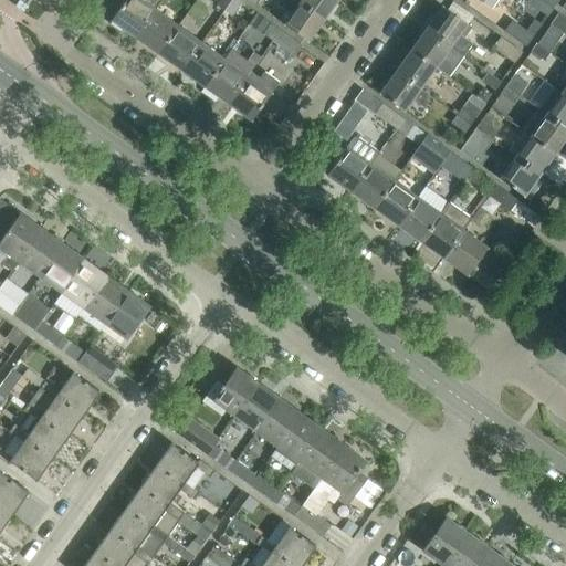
[(154,9),(160,0),(124,0),(111,20),(134,37),(154,9)]
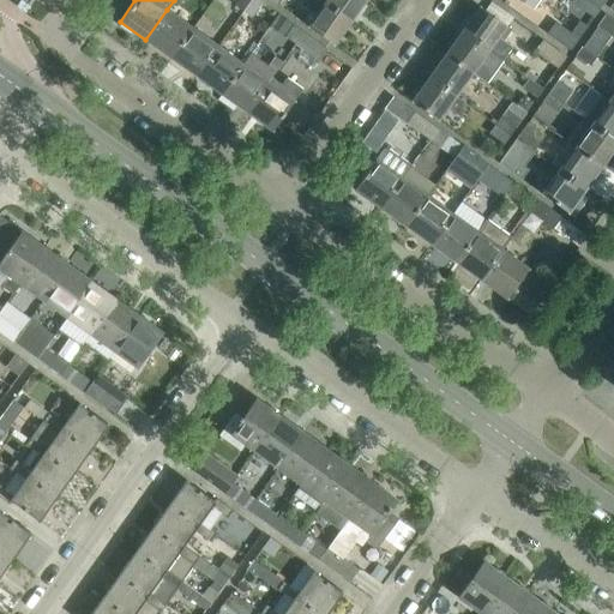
[(242,11),(250,0),(238,0),(234,5),(242,11)]
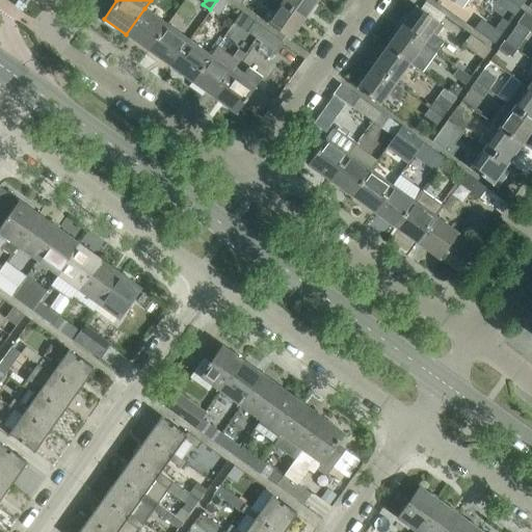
[(227,2),(223,0),(216,0),(210,9),(217,15),(227,2)]
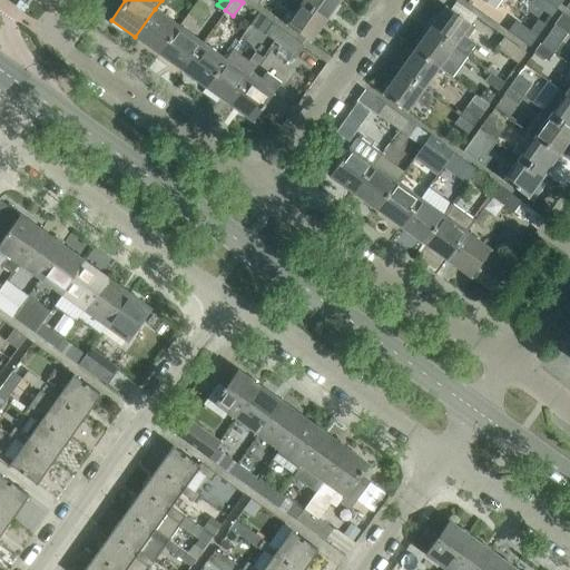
[(325,20),(297,0),(281,0),(278,6),(292,15),(285,25),(310,41),(325,20)]
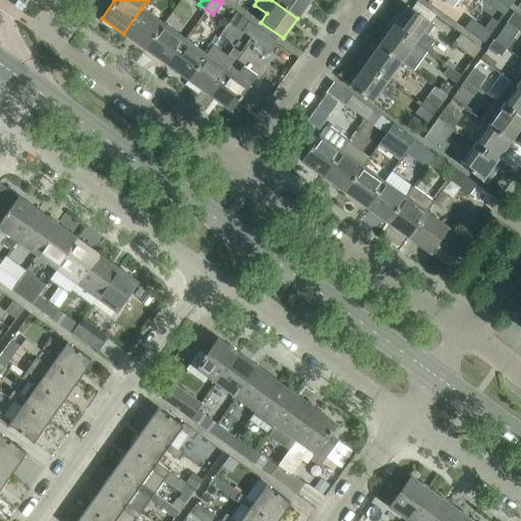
[(272,0),(297,18),(309,0),(272,0)]
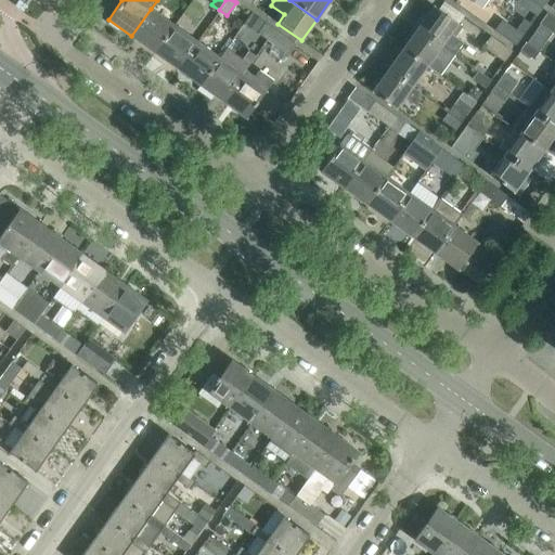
[(537,15),(542,8),(530,0),(527,0),(524,7),(537,15)]
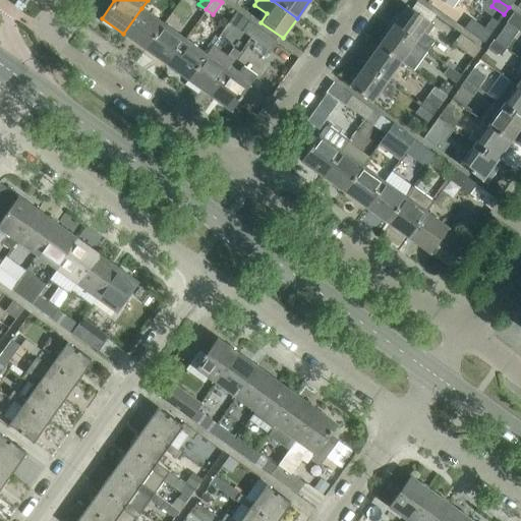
[(415,2),(411,9),(406,6),(391,26),(425,52),(435,40),(426,34),(433,24),(428,21),(433,15),(415,2)]
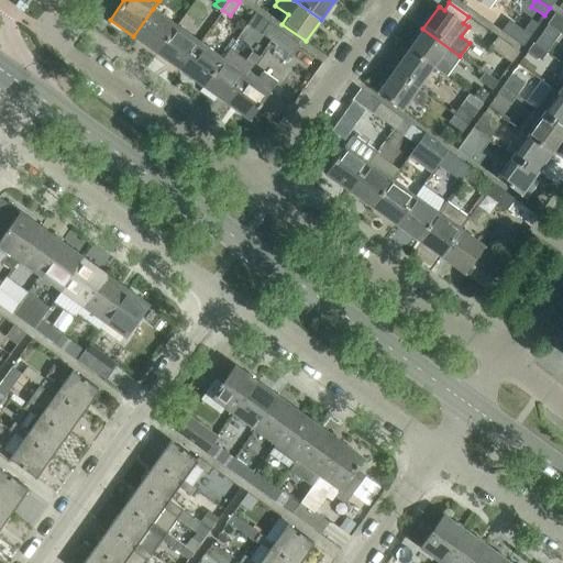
[(156,53),(176,25),(153,9),(133,36),(156,53)]
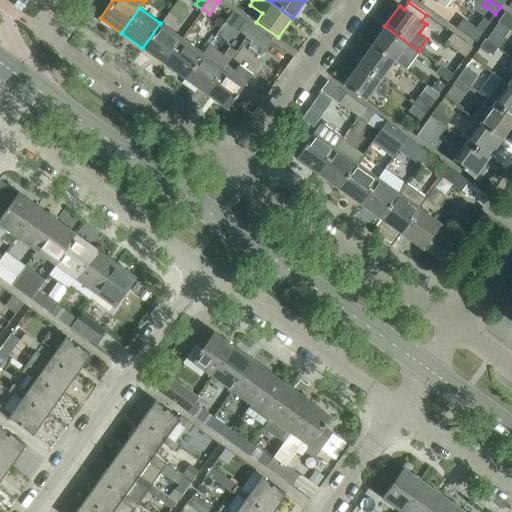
[(511,31),(511,16),(504,11),(497,21),(511,31)]
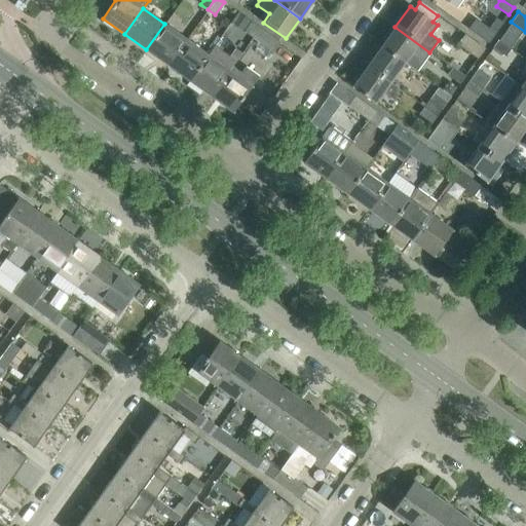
[(475,17),(467,28),(488,42),(502,23),(496,17),(489,28),(475,17)]
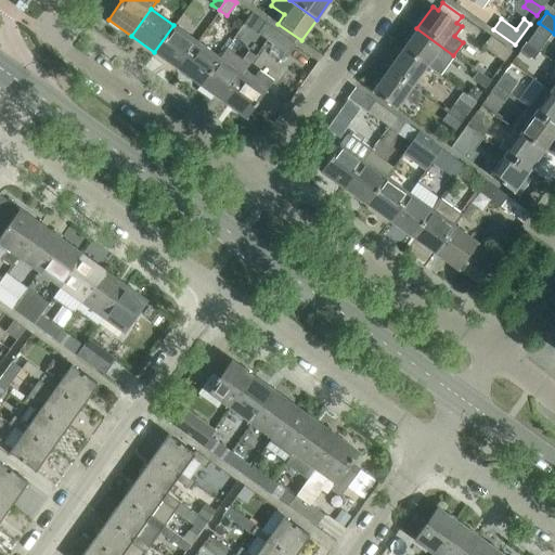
[(267,39),(273,28),(265,23),(258,33),(267,39)]
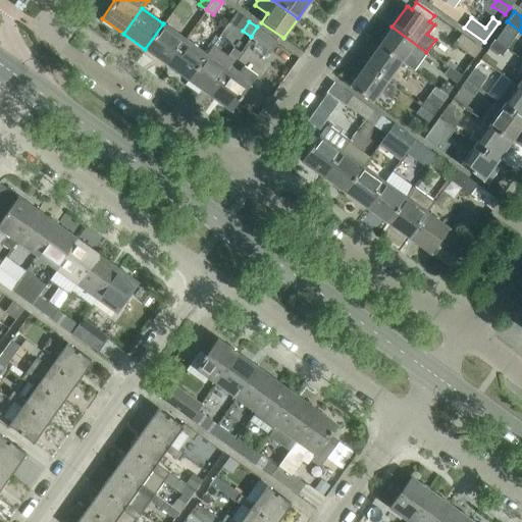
[(166,64),(185,40),(163,23),(145,49),(166,64)]
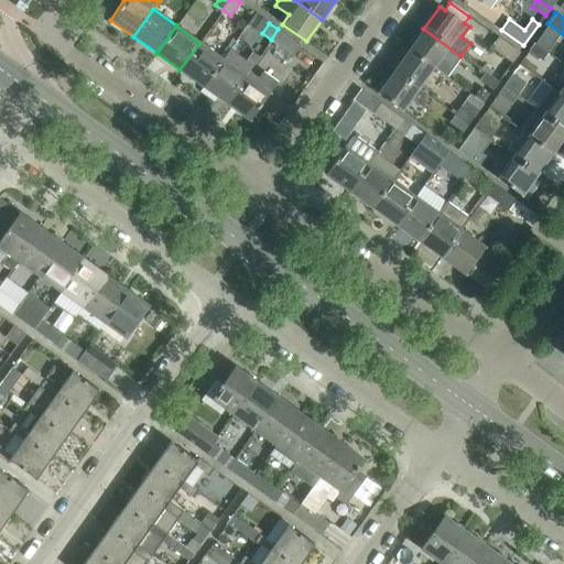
[(300,45),(278,29),(271,40),(292,55),(300,45)]
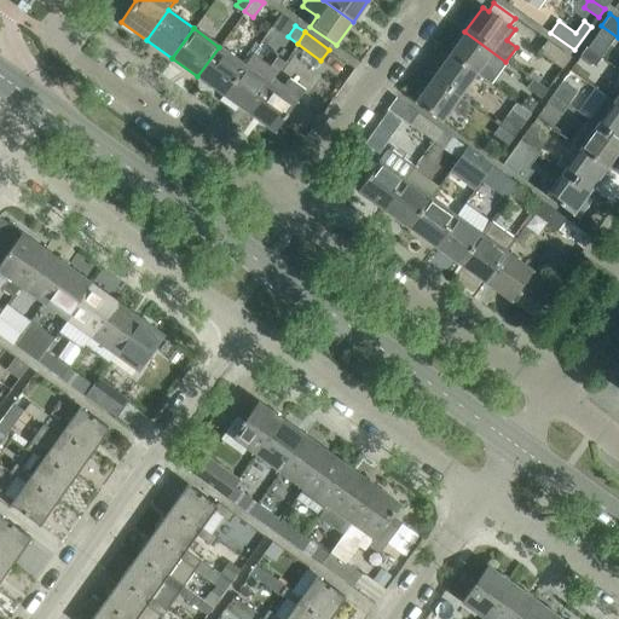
[(505,62),(464,32),(449,55),(474,74),(490,85),(505,62)]
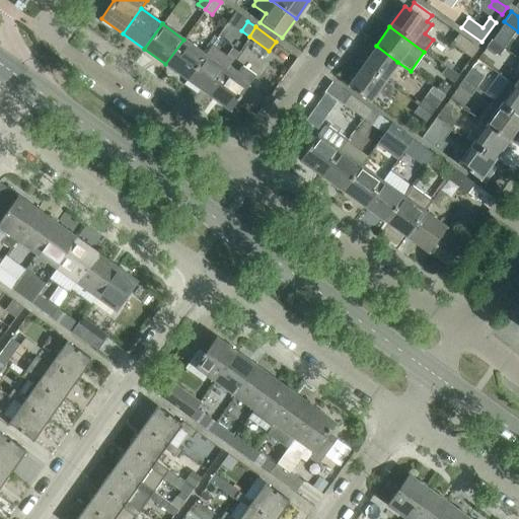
[(478,48),(458,33),(451,43),(471,57),(478,48)]
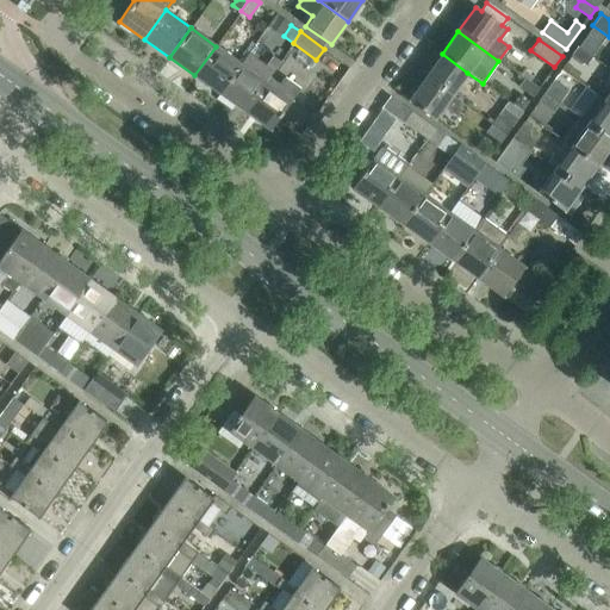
[(592,56),(578,45),(571,55),(585,64),(592,56)]
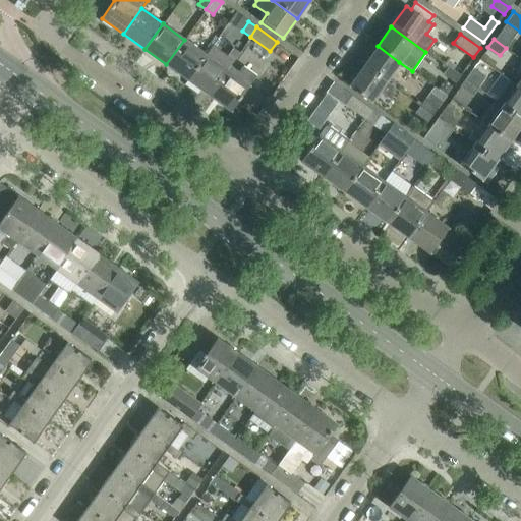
[(187,79),(206,55),(184,40),(166,64),(187,79)]
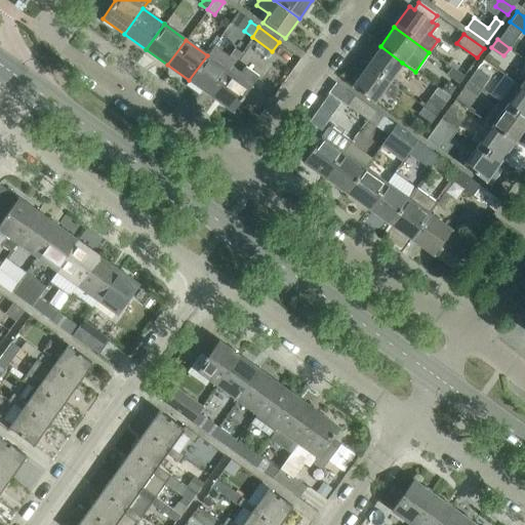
[(228,71),(232,65),(235,61),(213,46),(207,55),(189,80),(210,95),(229,71),(228,71)]
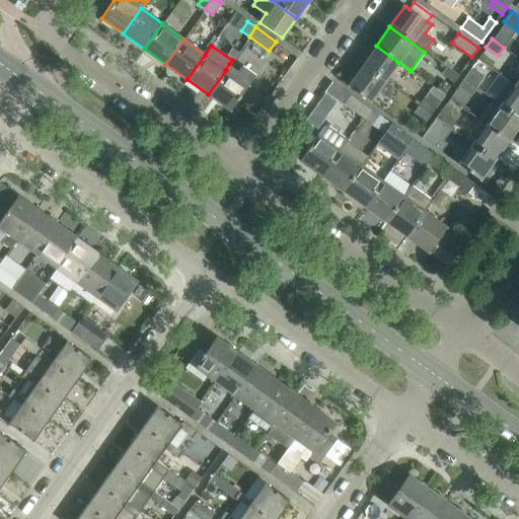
[(397,62),(376,46),(362,65),(384,81),(397,62)]
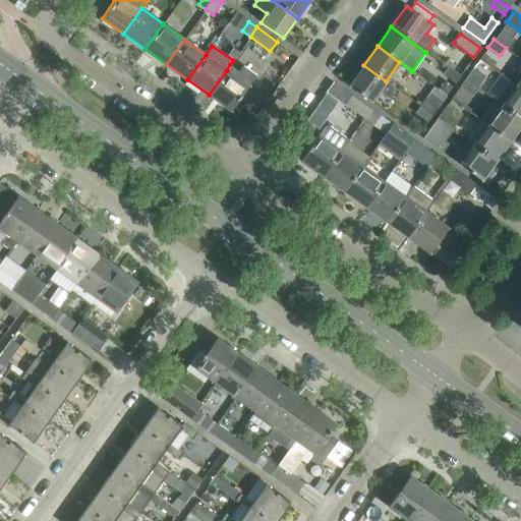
[(479,59),(465,79),(476,88),(484,76),(479,73),(486,64),(479,59)]
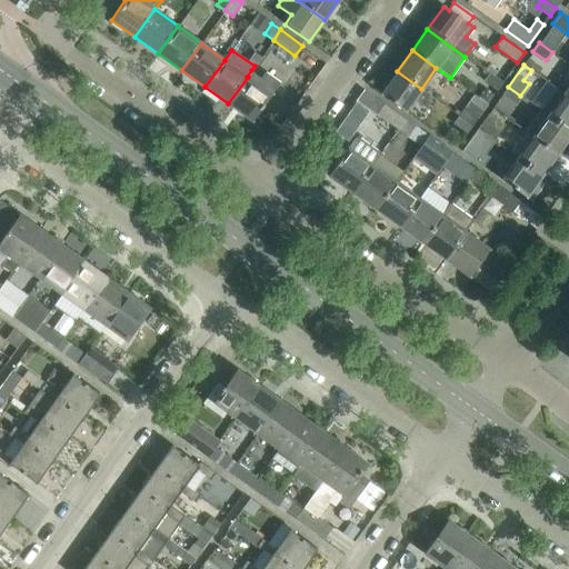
[(287,110),(269,98),(280,82),(265,71),(260,78),(251,70),(247,77),(248,77),(228,103),(252,121),(262,107),(280,119),(287,110)]
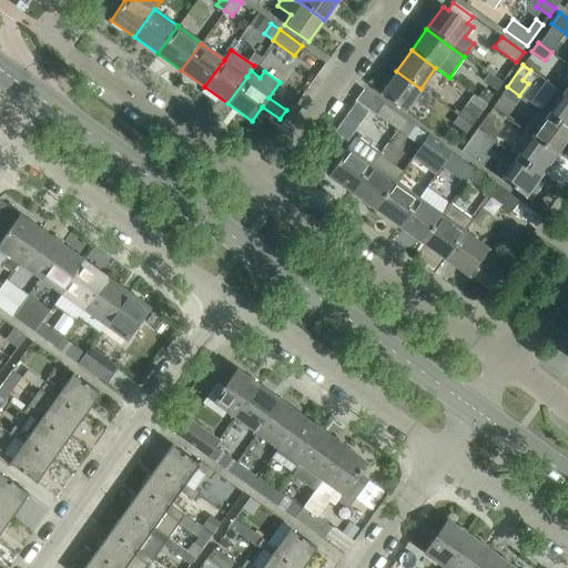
[(421,89),(396,71),(381,93),(405,110),(413,100),(425,108),(432,97),(421,89)]
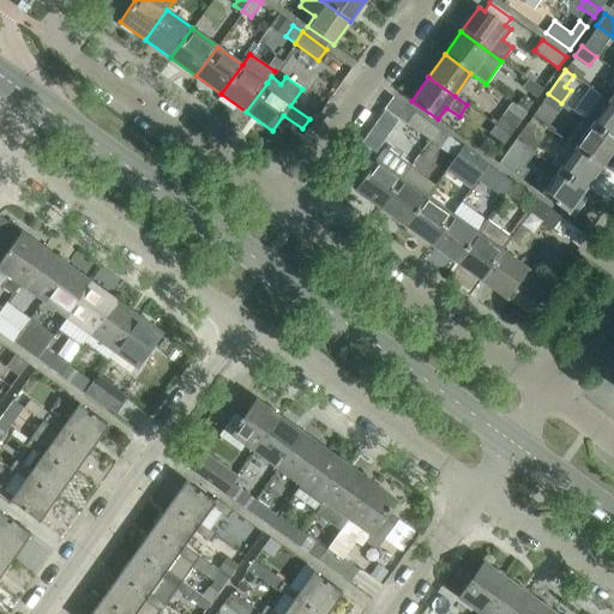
[(522,86),(536,97),(542,89),(528,78),(522,86)]
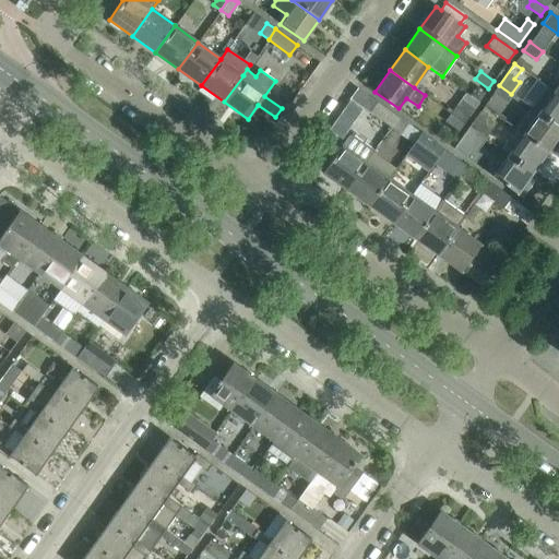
[(511,94),(499,85),(494,93),(506,102),(511,94)]
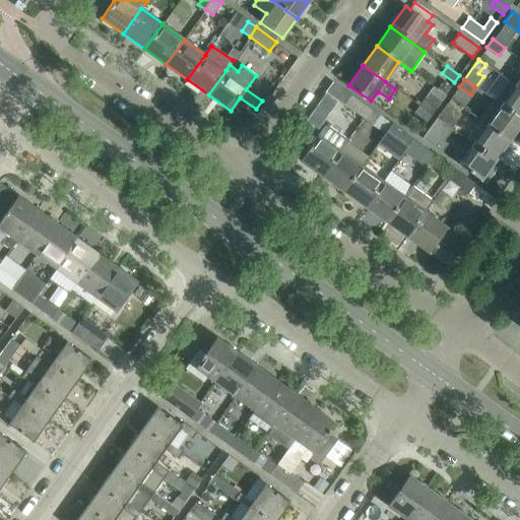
[(519,87),(515,84),(509,80),(495,101),(519,118),(519,87)]
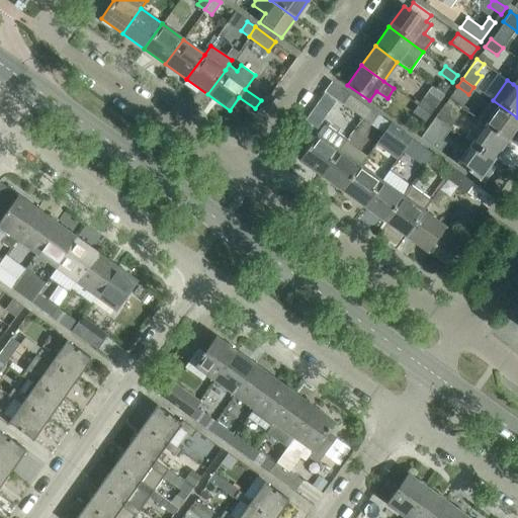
[(324,92),(305,119),(317,127),(336,101),(324,92)]
